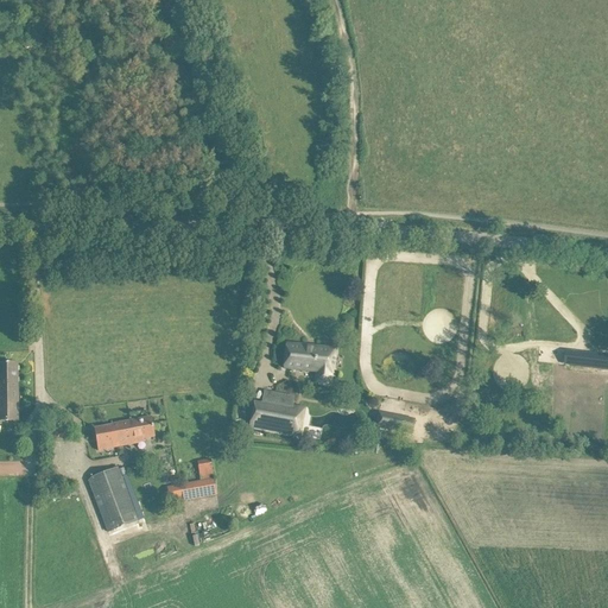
[(317,373),(317,378),(318,379),(321,381),(324,382),(328,381),(330,379),(330,374),(335,374),(337,347),(285,342),(283,369),(317,373)]
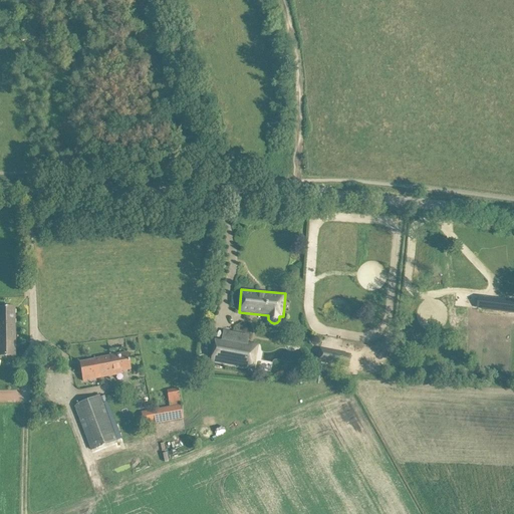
[(479,302),(477,313),(508,317),(510,305),(479,302)]
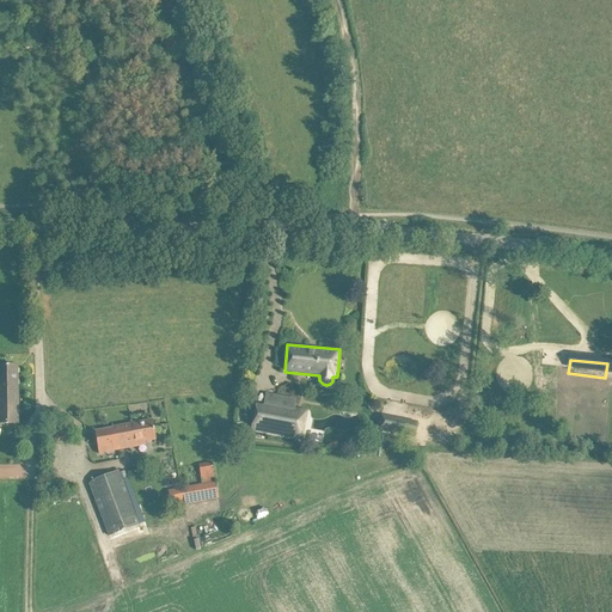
[(0,423),(17,424),(17,366),(0,366),(0,423)]
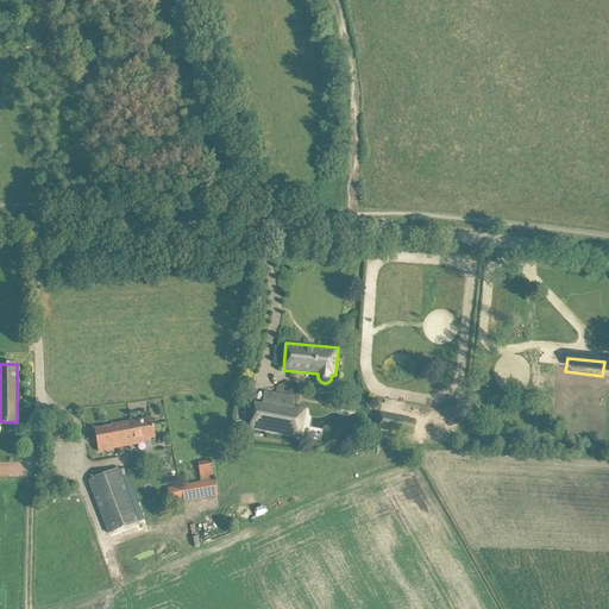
[(292,410),(294,399),(264,393),(262,406),(255,403),(250,428),(295,437),(300,413),(292,410)]
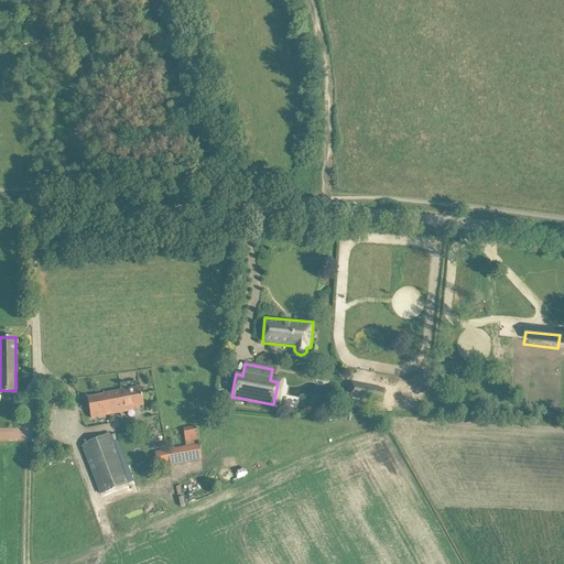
[(348,394),(370,399),(372,386),(351,381),(348,394)]
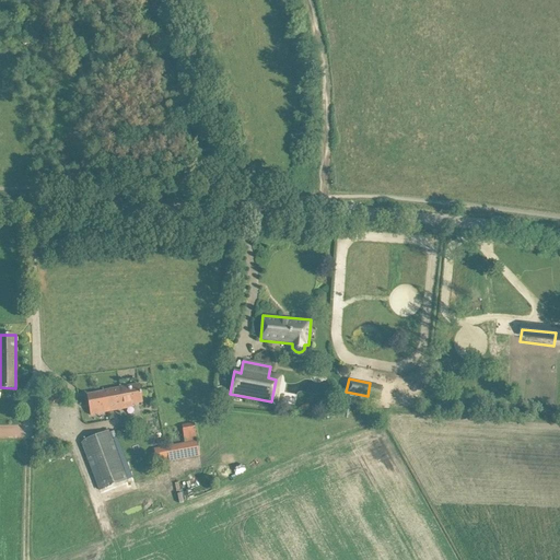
[(103,392),(86,395),(90,416),(127,408),(132,407),(132,405),(142,403),(139,384),(103,391),(103,392)]
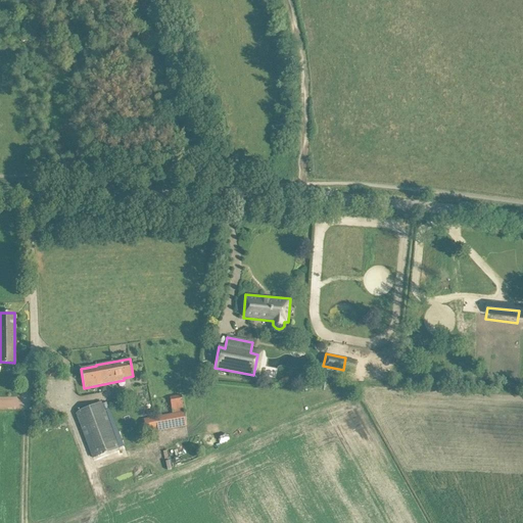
[(39,368),(42,380),(56,377),(53,365),(39,368)]
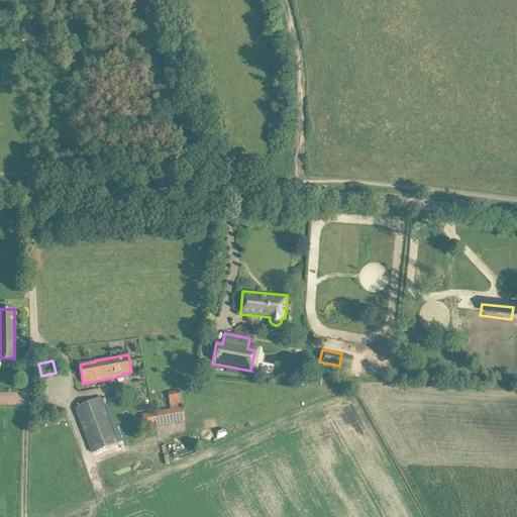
[(156,424),(156,426),(185,421),(182,407),(179,390),(167,392),(171,409),(141,414),(143,426),(156,424)]
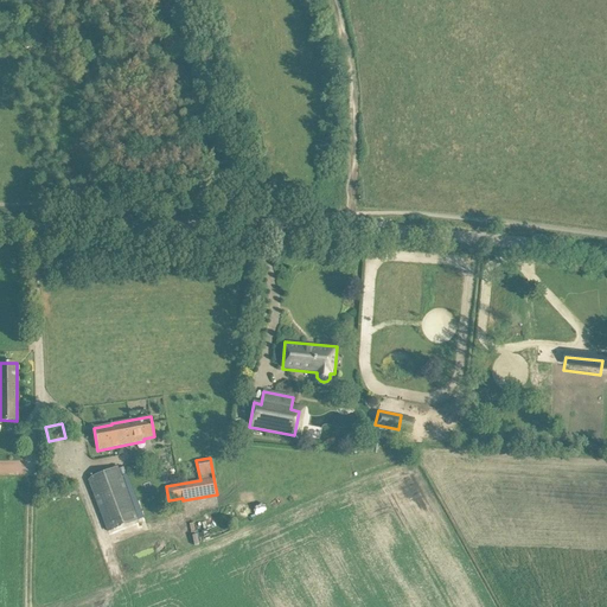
[(88,480),(107,530),(138,517),(117,466),(91,477),(88,480)]
